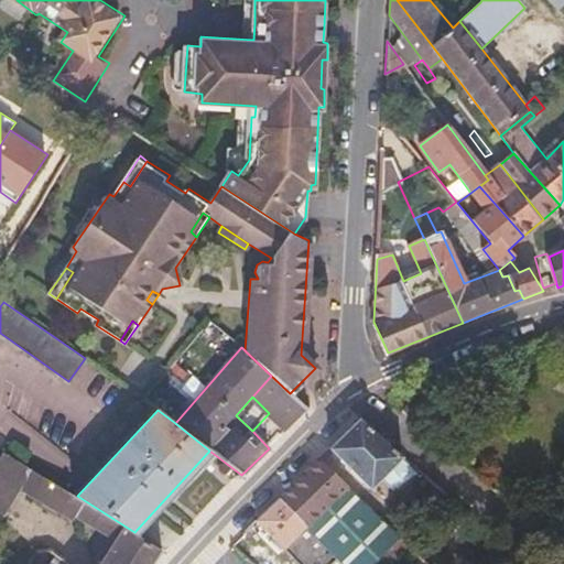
[(404,455),(361,416),(331,446),(372,486),(383,477),(404,455)]
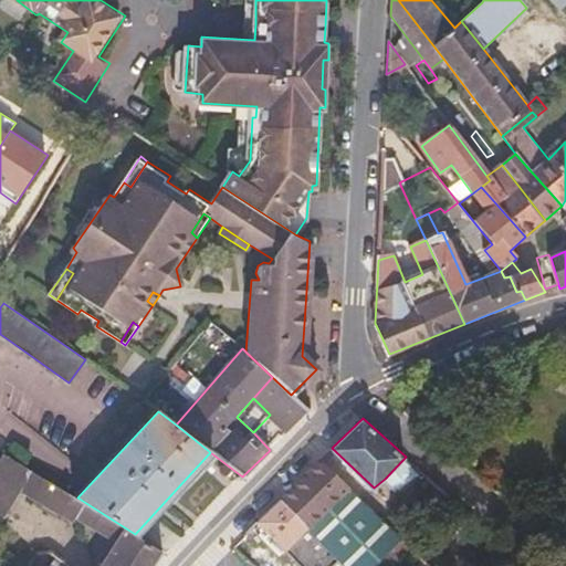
[(154,565),(165,552),(135,534),(77,498),(25,465),(4,453),(0,460),(0,517),(3,520),(23,492),(72,522),(75,519),(114,545),(101,565),(154,565)]
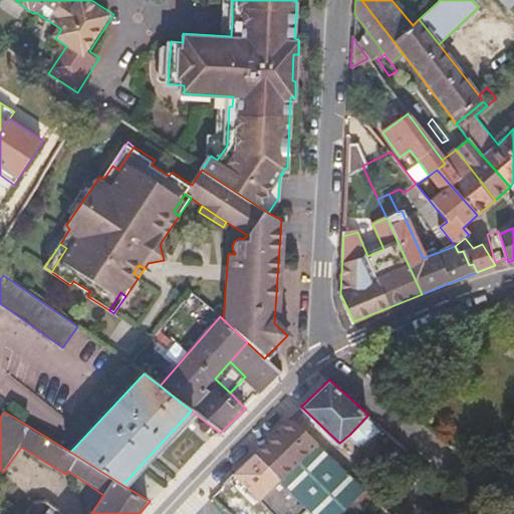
[(383,429),(368,415),(349,435),(360,444),(367,444),(383,429)]
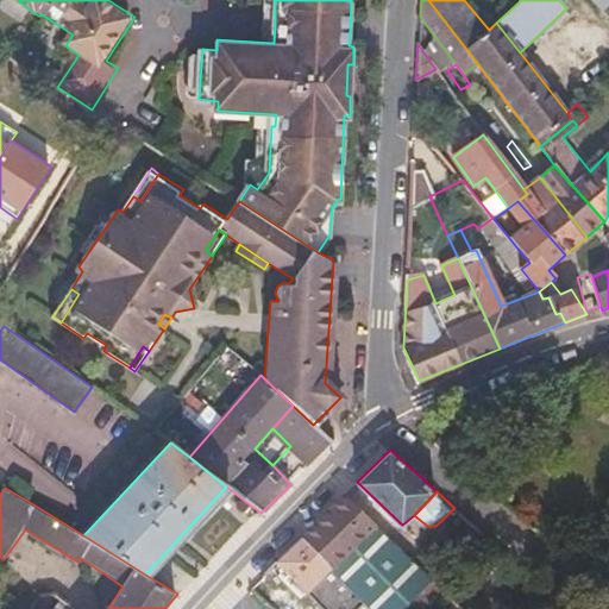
[(401,608),(432,579),(345,494),(301,535),(371,608),(401,608)]
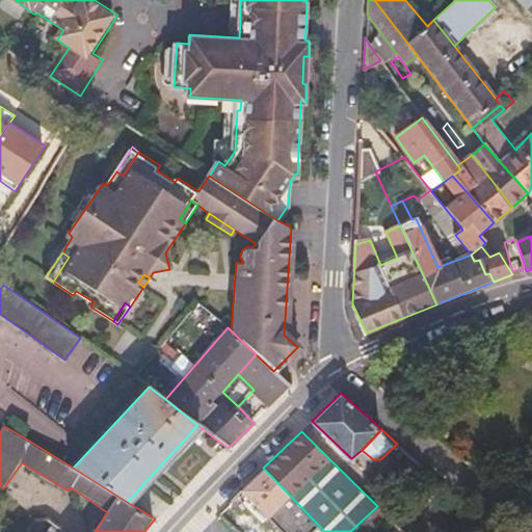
[(322,531),(324,531),(263,468),(240,490),(283,531),(322,531)]
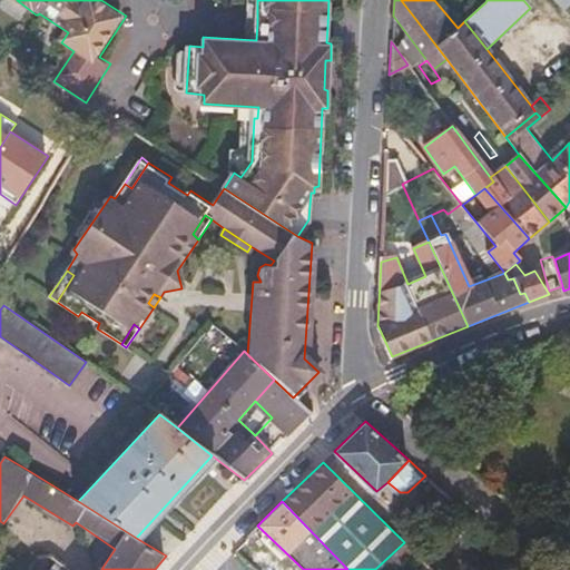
[(531,569),(522,560),(512,569),(531,569)]
